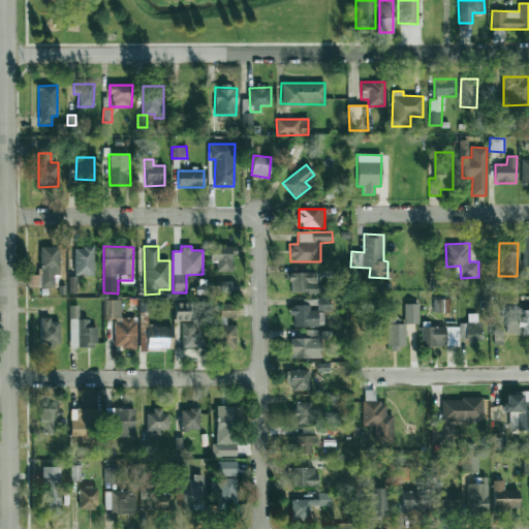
[(232,272),(232,246),(209,247),(210,262),(217,261),(217,272),(232,272)]
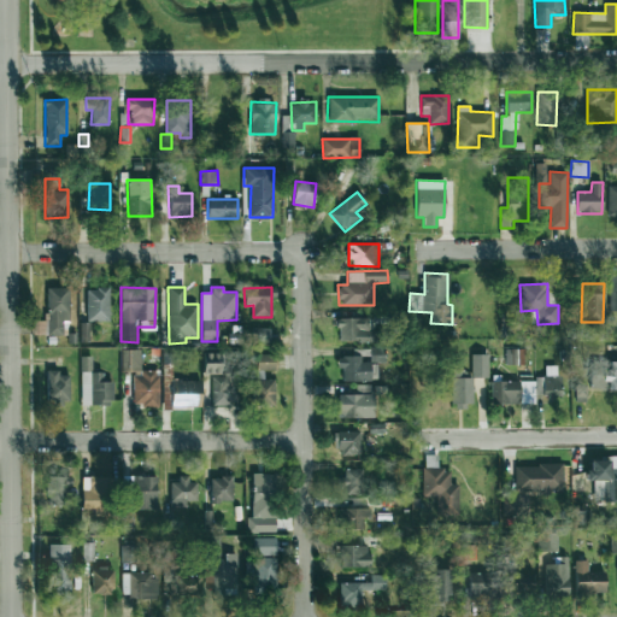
[(69,322),(69,288),(47,288),(46,335),(63,335),(63,322),(69,322)]
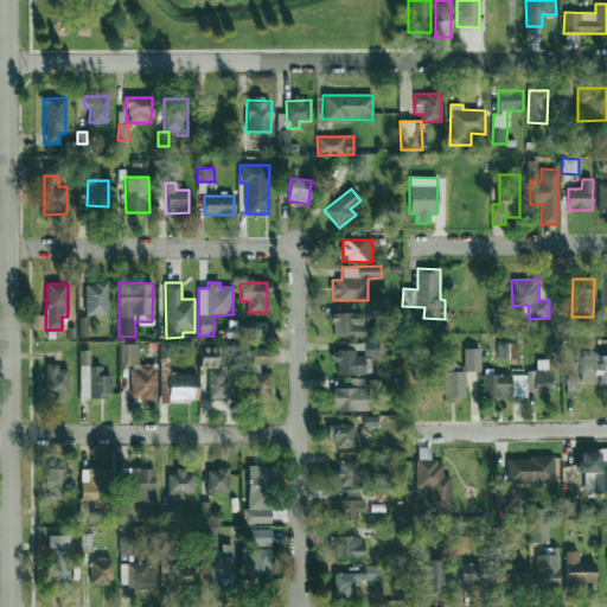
[(108,315),(108,283),(85,283),(85,315),(108,315)]
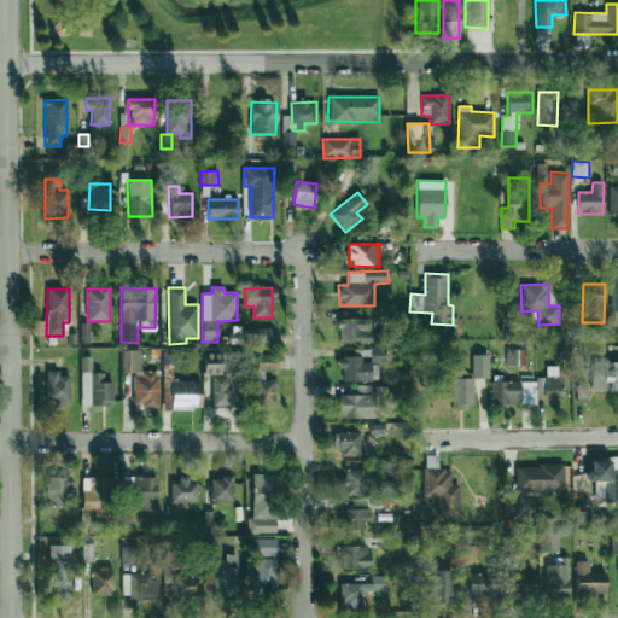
[(339,342),(375,342),(374,319),(338,319),(339,342)]
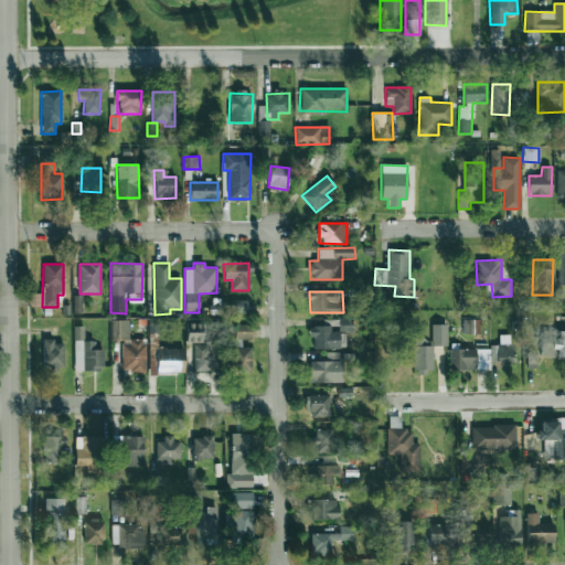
[(74,313),(82,313),(81,296),(73,296),(74,313)]
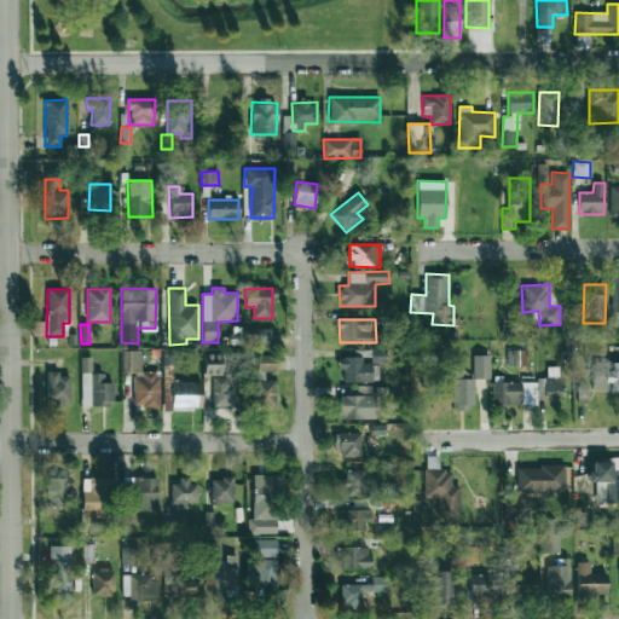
[(253,346),(271,346),(271,329),(254,329),(253,346)]
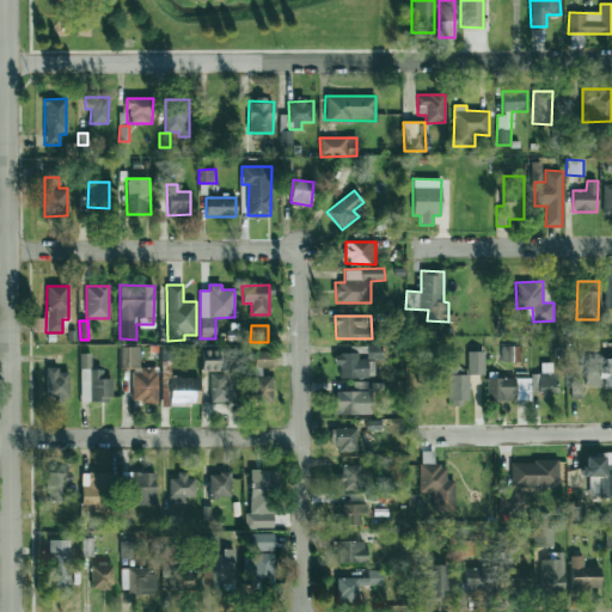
[(381,346),(367,346),(367,360),(381,360),(381,346)]
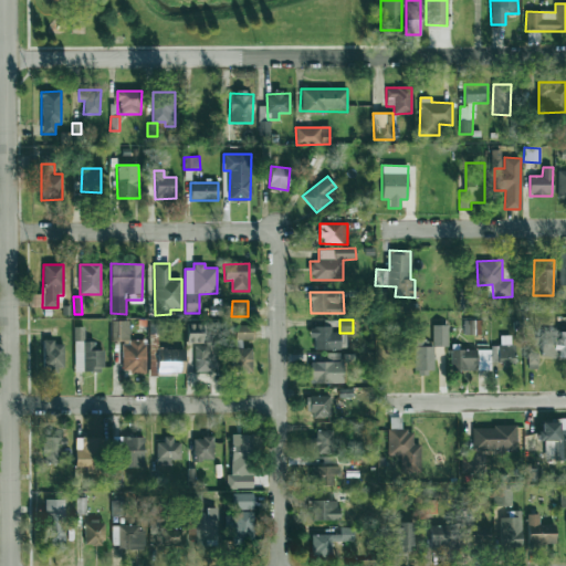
[(481,320),(464,321),(464,335),(481,334),(481,320)]
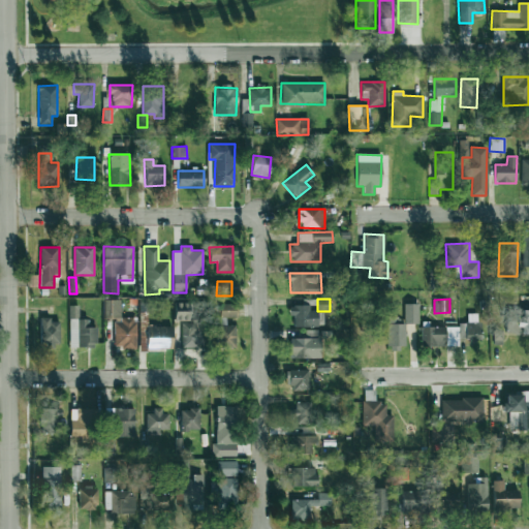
[(104,318),(121,317),(121,300),(103,300),(104,318)]
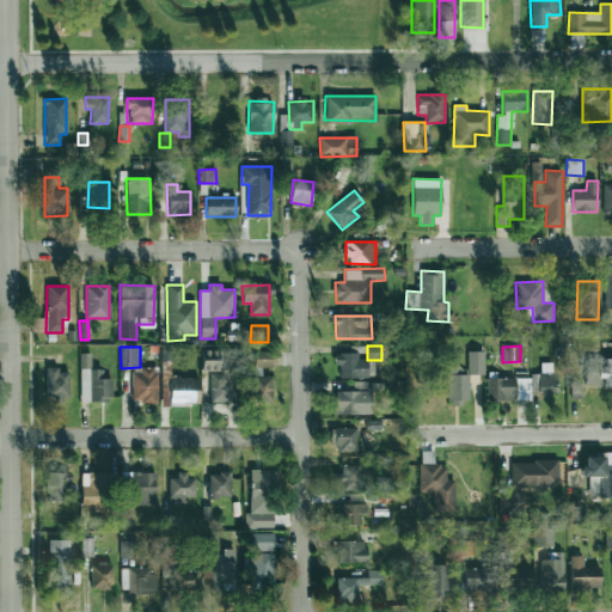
[(200,371),(216,371),(218,352),(201,350),(200,371)]
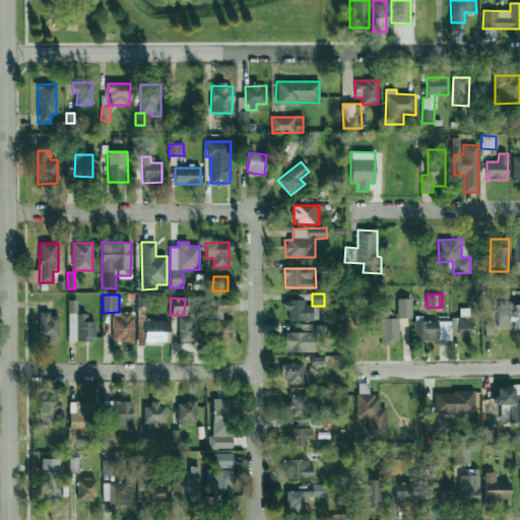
[(216,312),(233,312),(233,299),(216,299),(216,312)]
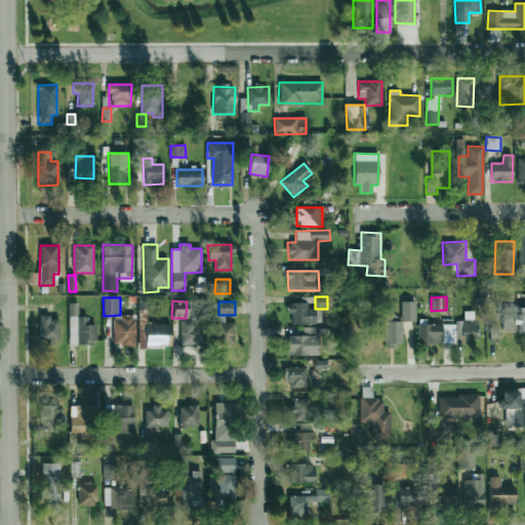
[(415,321),(415,301),(401,301),(401,321),(415,321)]
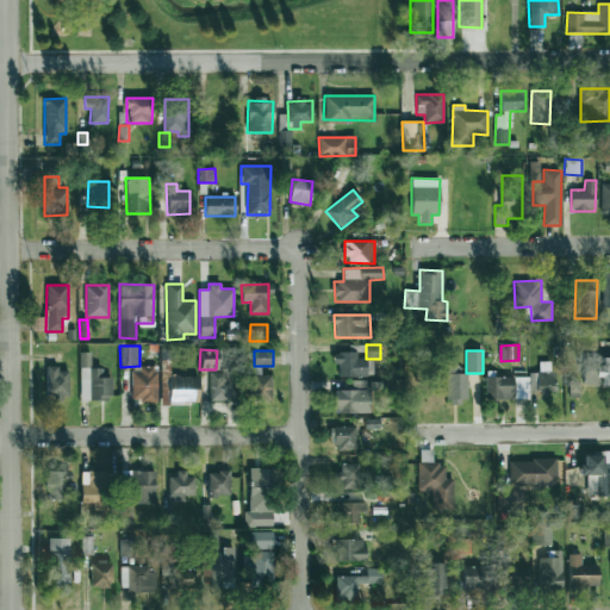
[(340,377),(373,375),(373,359),(358,360),(358,352),(334,353),(334,365),(338,365),(340,377)]
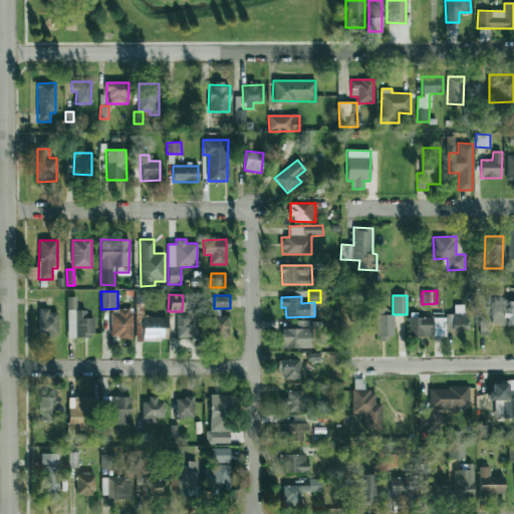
[(67,337),(93,337),(93,318),(86,318),(86,310),(76,310),(76,297),(67,297),(67,337)]
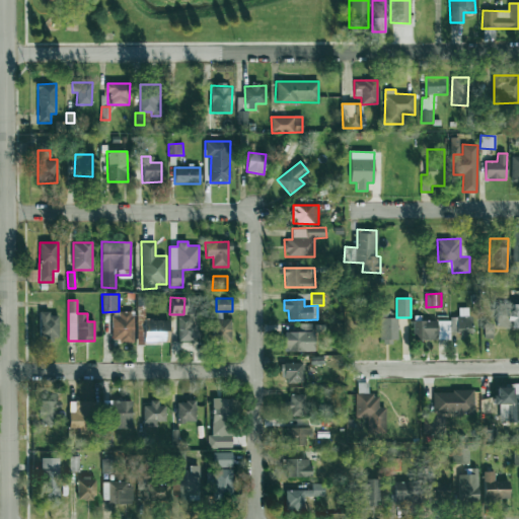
[(518,303),(497,303),(497,327),(518,327),(518,317),(518,318),(518,303)]
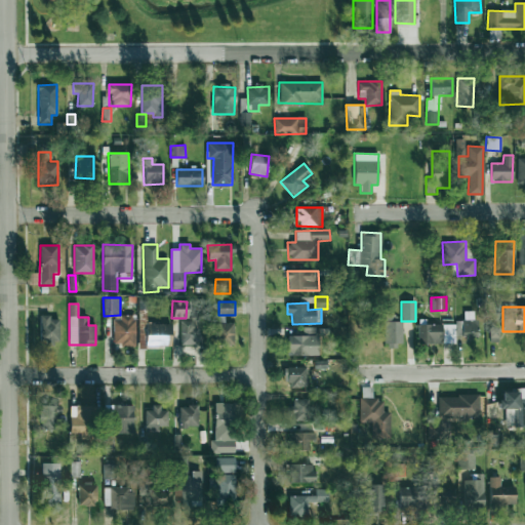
[(477,312),(465,311),(465,321),(456,321),(455,336),(476,337),(477,312)]
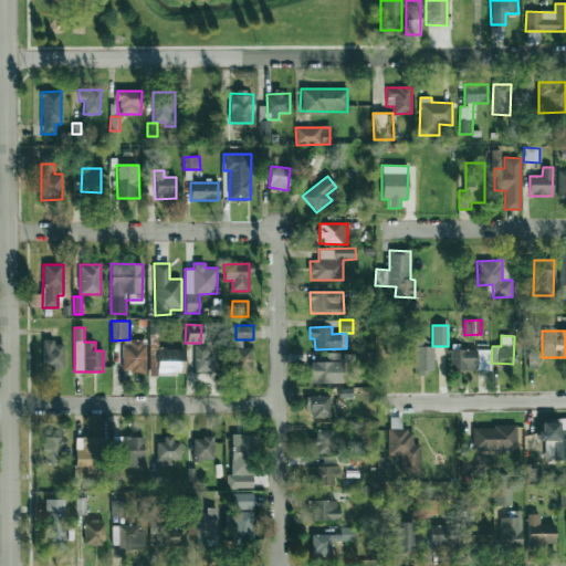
[(43,339),(43,368),(63,368),(63,344),(54,344),(54,339),(43,339)]
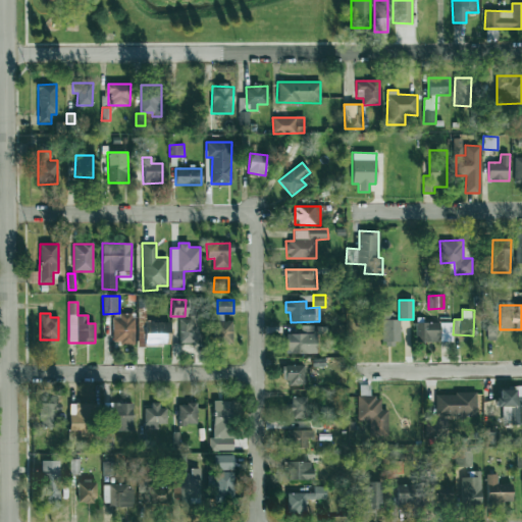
[(178,343),(198,343),(199,314),(189,314),(188,318),(178,318),(178,343)]
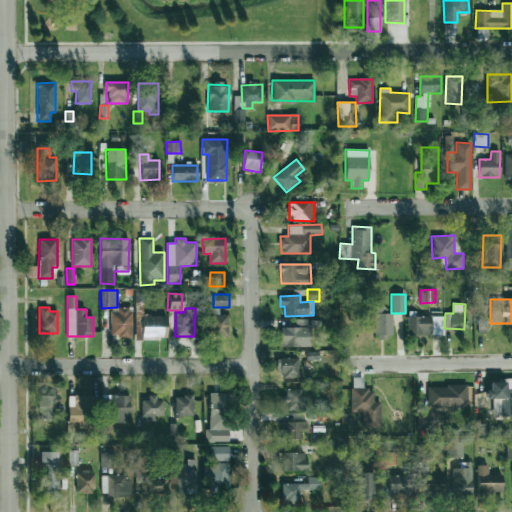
[(132,337),(131,309),(110,309),(110,337),(132,337)]
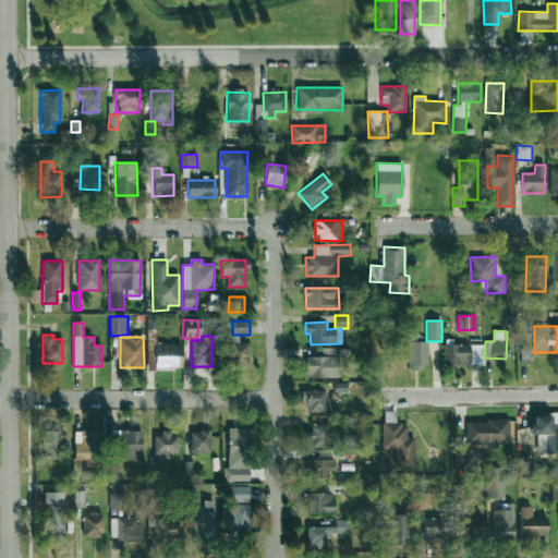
[(409,337),(409,367),(426,368),(427,337),(409,337)]
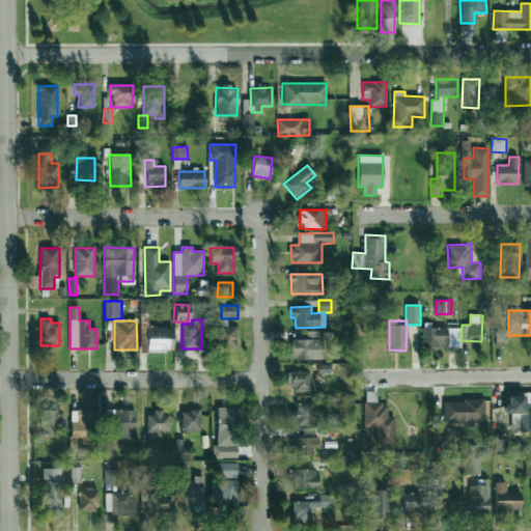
[(236,327),(218,327),(217,350),(235,350),(236,327)]
